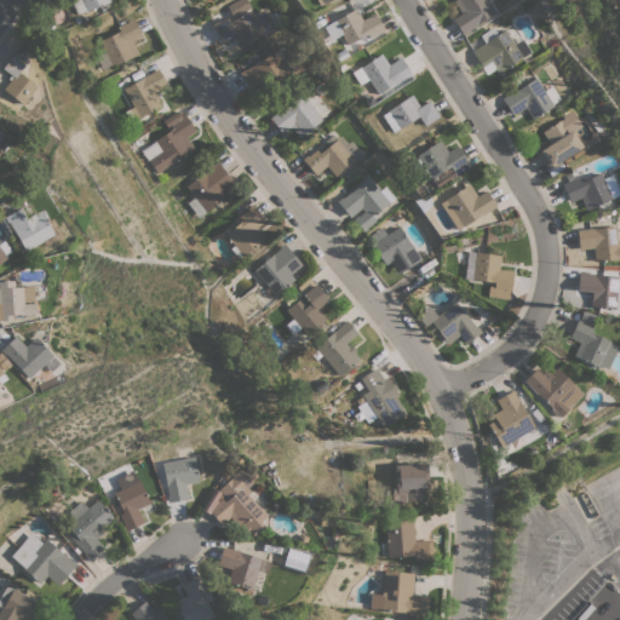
[(76,15),(70,0),(109,0),(110,1),(76,15)]
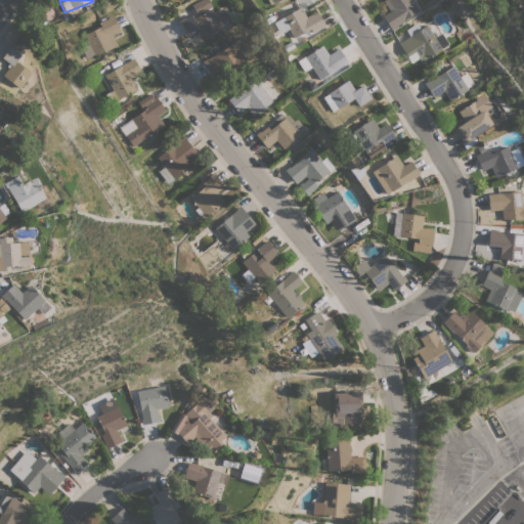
[(200,0),(209,0),(213,7),(198,15),(191,5),(200,0)]
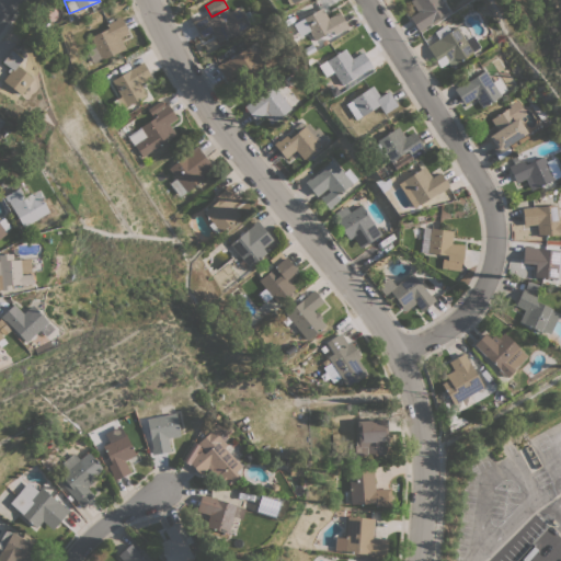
[(411,0),(441,0),(448,11),(431,22),(431,23),(419,31),(410,16),(418,12),(410,1),(411,0)]
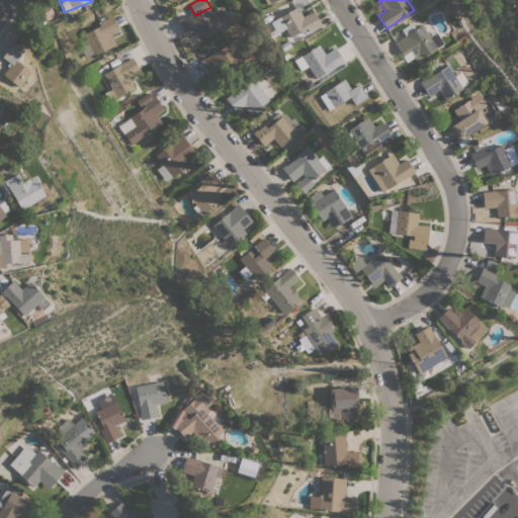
[(201,39),(196,29),(185,35),(177,20),(182,17),(182,18),(190,14),(192,18),(208,9),(210,12),(222,6),(231,23),(201,39)]
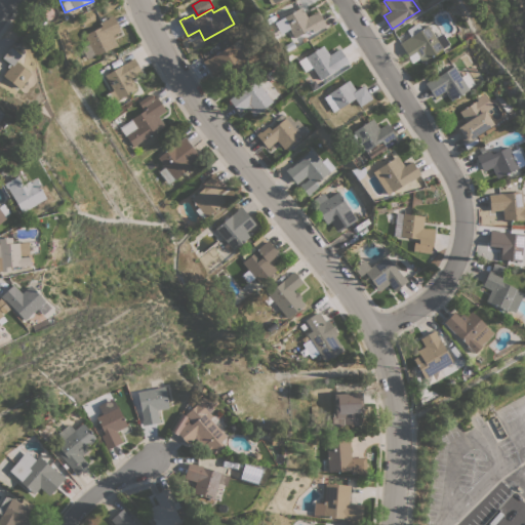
[(301,6),(307,16),(317,10),(326,26),(321,29),(321,28),(313,32),(311,28),(294,38),(282,17),(301,6)]
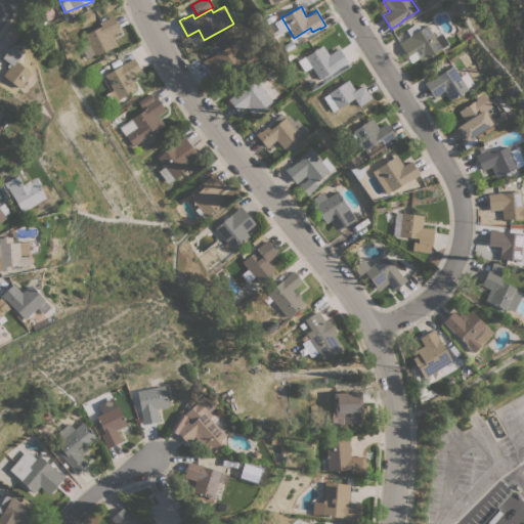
[(95,56),(95,55),(87,58),(82,47),(89,44),(84,35),(101,26),(99,23),(102,22),(100,18),(104,16),(105,19),(107,18),(107,16),(112,14),(120,31),(112,35),(117,45),(95,56)]
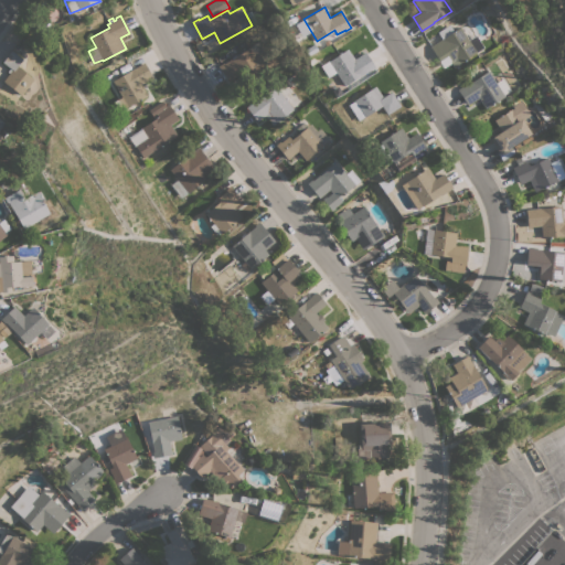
[(441,39),(437,32),(449,24),(454,31),(460,27),(468,40),(476,34),(483,48),(461,63),(455,53),(440,62),(430,46),(441,39)]
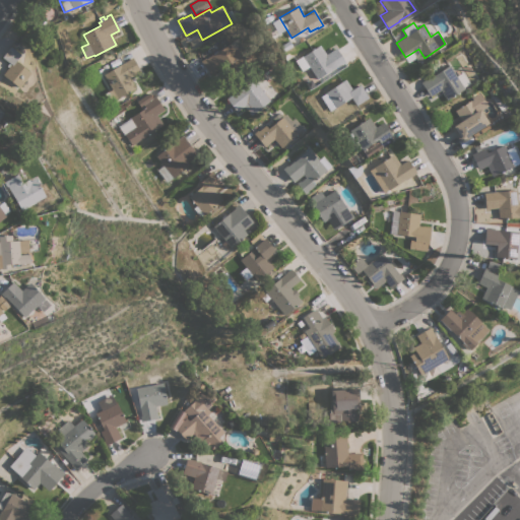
[(229,77),(221,66),(209,74),(200,61),(205,58),(205,59),(238,38),(253,61),(229,77)]
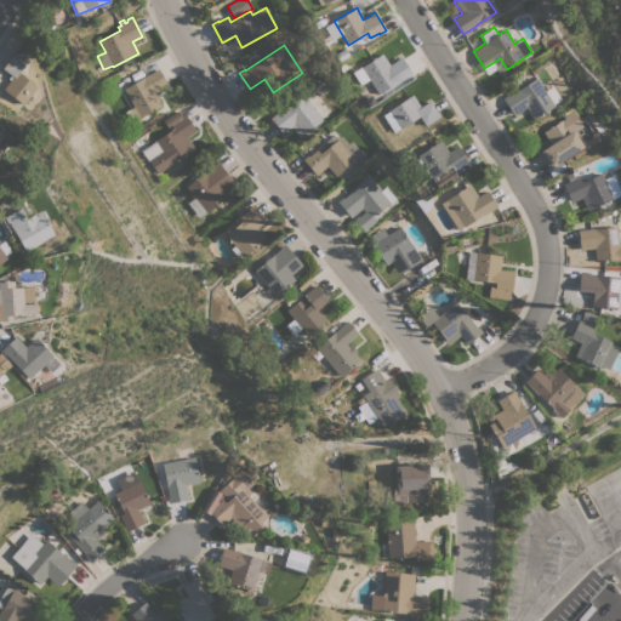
[(389,64),(402,57),(412,74),(408,78),(406,77),(397,84),(397,83),(379,95),(369,80),(360,85),(352,72),(360,67),(362,67),(382,53),(389,64)]
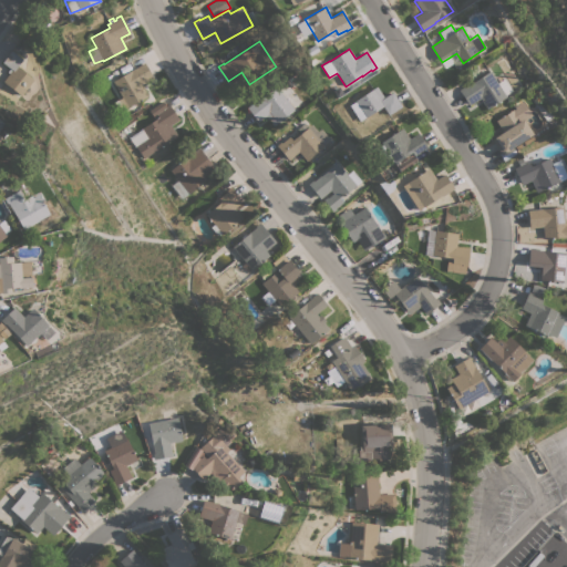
[(23,59),(17,66),(33,79),(21,95),(3,81),(9,73),(7,71),(10,68),(2,62),(11,50),(23,59)]
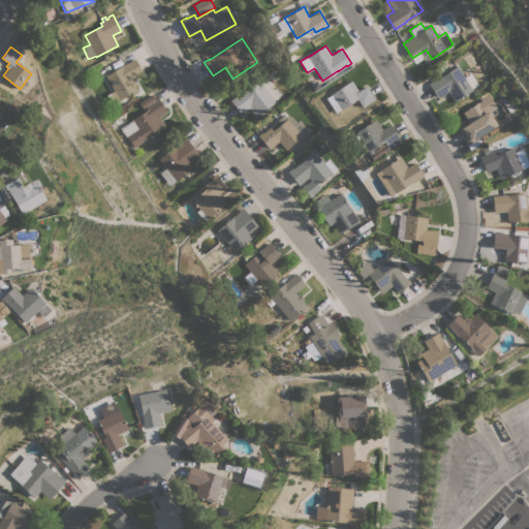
[(134,59),(143,72),(132,79),(138,89),(117,101),(111,92),(114,90),(105,75),(134,59)]
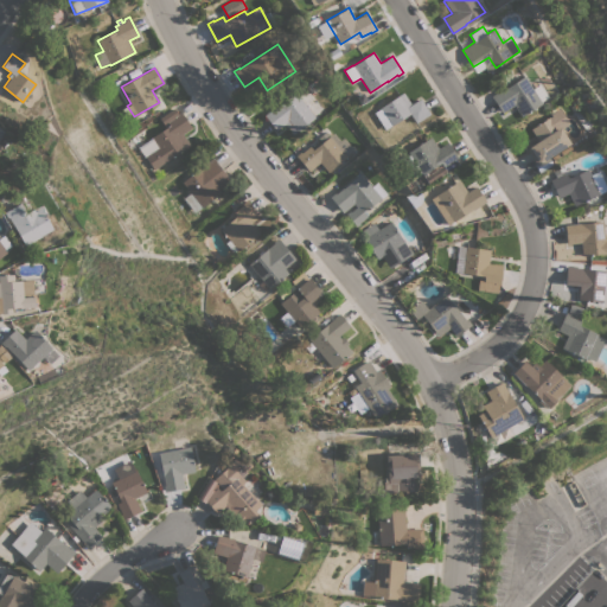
[(522,116),(515,106),(502,113),(491,96),(496,93),(497,94),(524,76),(534,89),(540,84),(548,97),(541,101),(542,103),(522,116)]
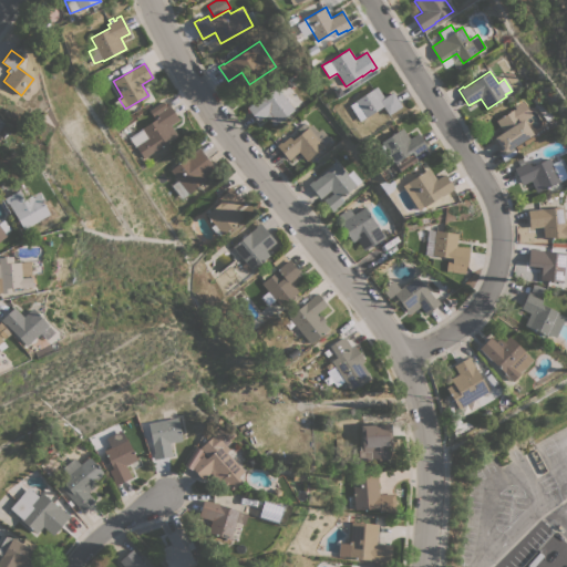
[(295,109),(274,125),(266,116),(258,123),(246,107),(251,104),(259,99),(276,86),(279,90),(295,109)]
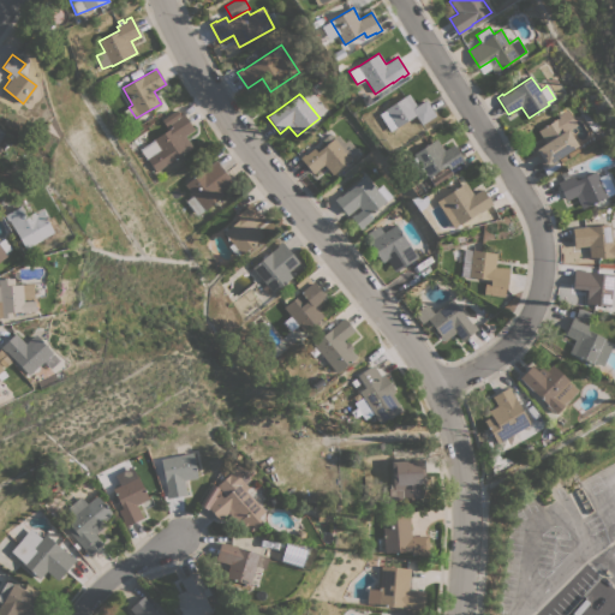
[(408,94),(417,107),(425,101),(435,114),(421,124),(416,115),(396,127),(389,131),(378,114),(386,109),(384,109),(408,94)]
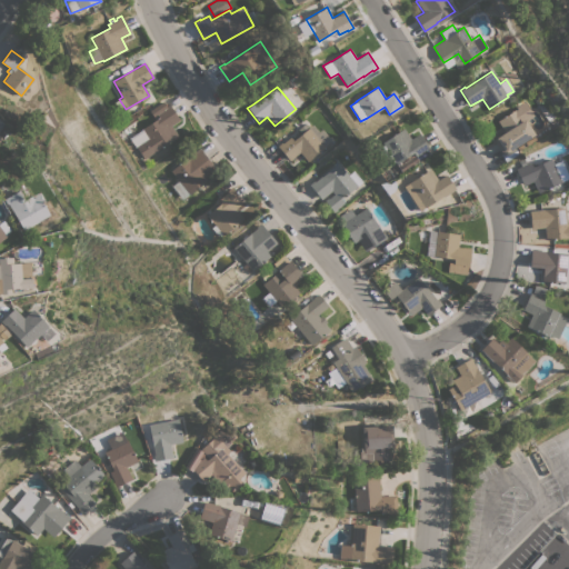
[(145,159),(136,147),(129,138),(142,130),(142,129),(159,118),(157,115),(153,117),(149,110),(162,101),(167,107),(170,106),(179,119),(171,126),(178,136),(145,159)]
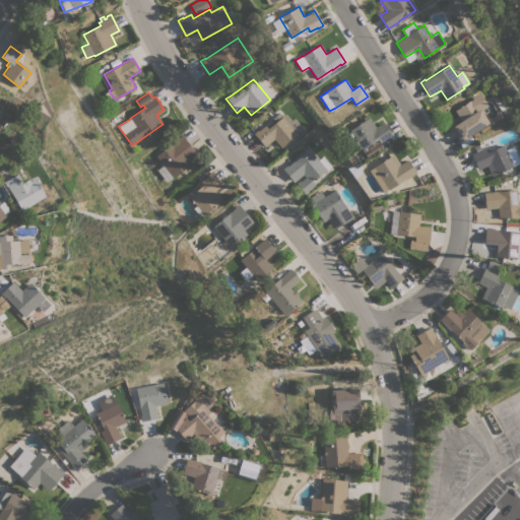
[(470,134),(473,140),(462,147),(458,140),(459,140),(451,128),(461,121),(455,111),(472,99),(473,100),(479,94),(486,106),(480,110),(489,123),(470,134)]
